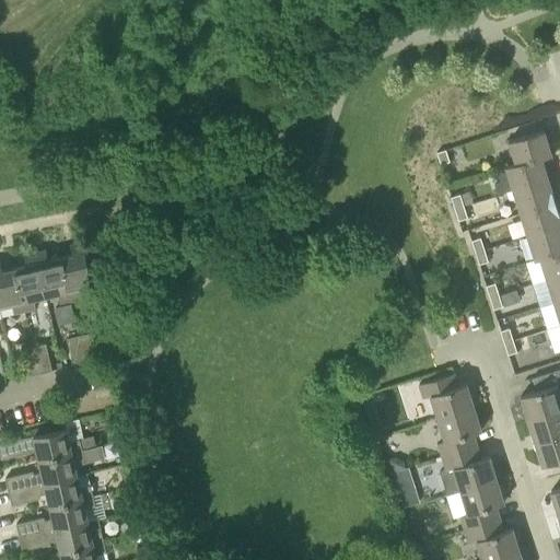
[(516,164),(541,158),(551,154),(544,130),(510,141),(516,163),(516,164)]
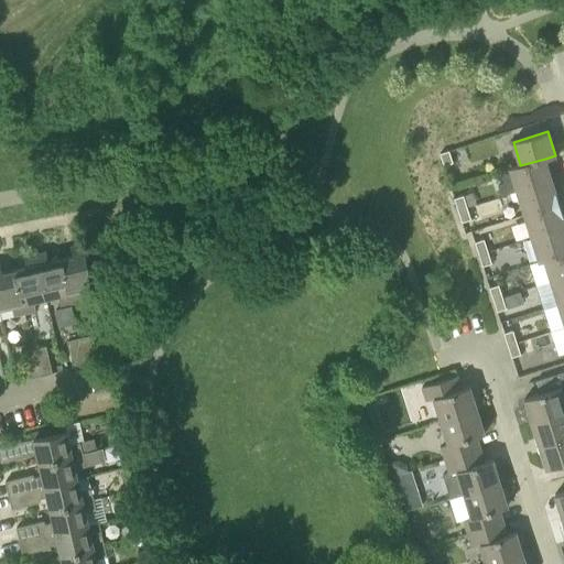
[(444,165),(454,163),(449,150),(441,153),(444,165)]
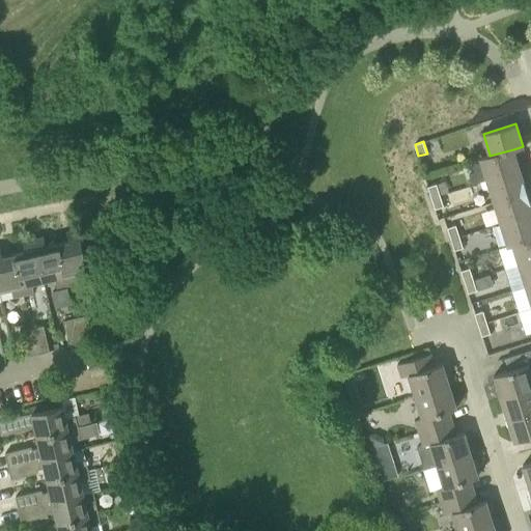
[(487,180),(520,170),(513,149),(490,156),(490,155),(480,158),(487,180)]
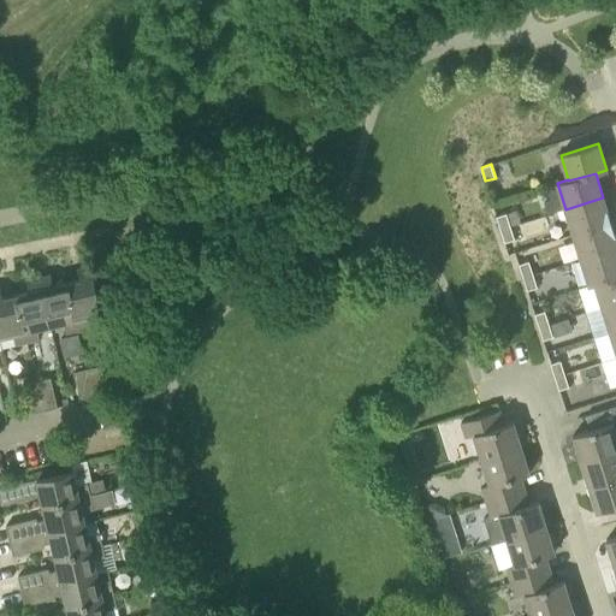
[(573,235),(611,223),(603,197),(566,209),(573,235)]
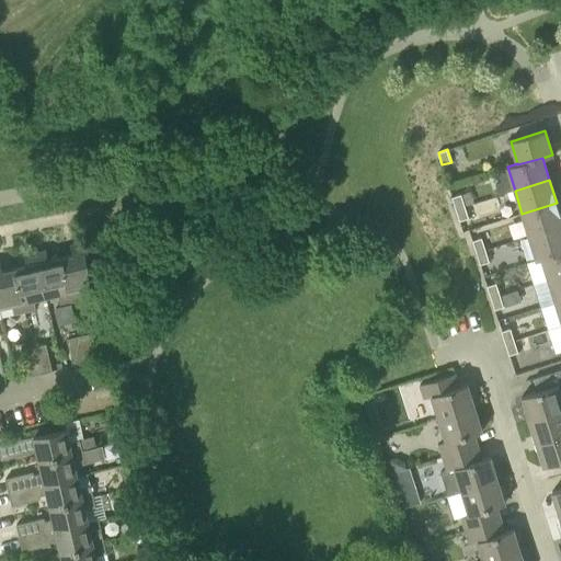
[(453,197),(456,209),(465,206),(461,194),(453,197)]
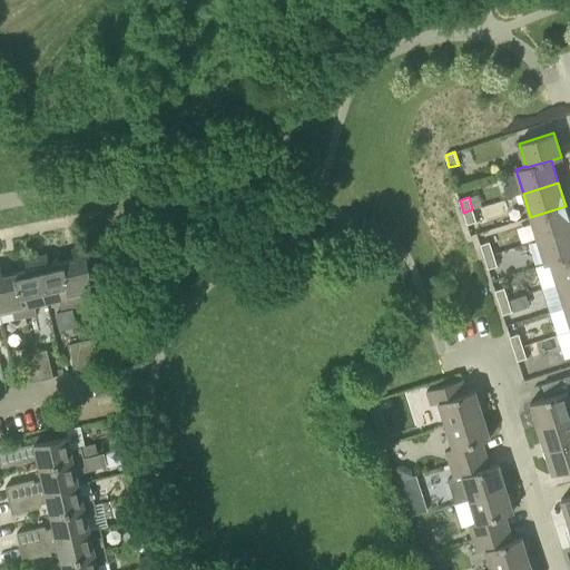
[(538,239),(569,228),(569,219),(566,206),(530,217),(538,239)]
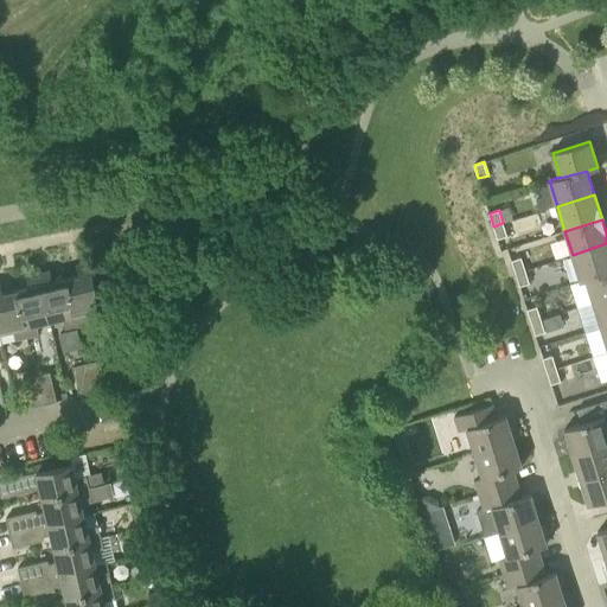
[(503,223),(493,227),(497,238),(508,236),(503,223)]
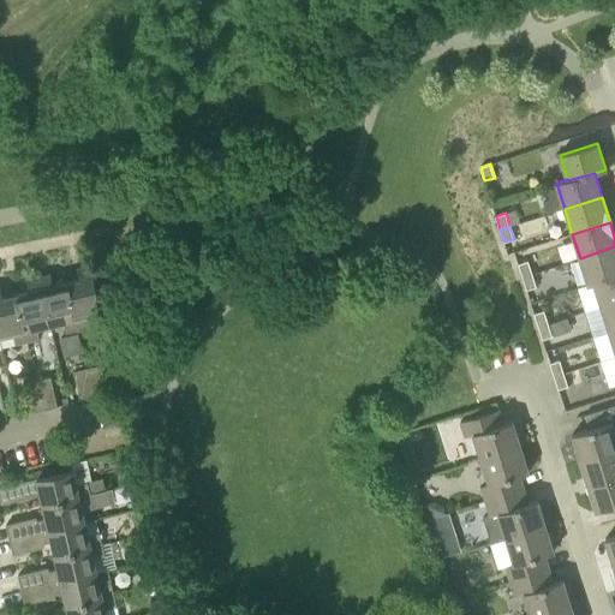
[(593,284),(593,281),(614,273),(614,246),(580,258),(589,285),(593,284)]
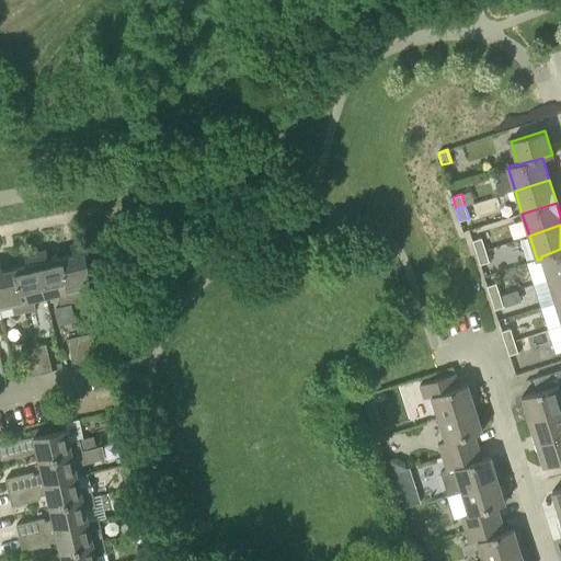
[(472,241),(477,252),(485,250),(482,238),(472,241)]
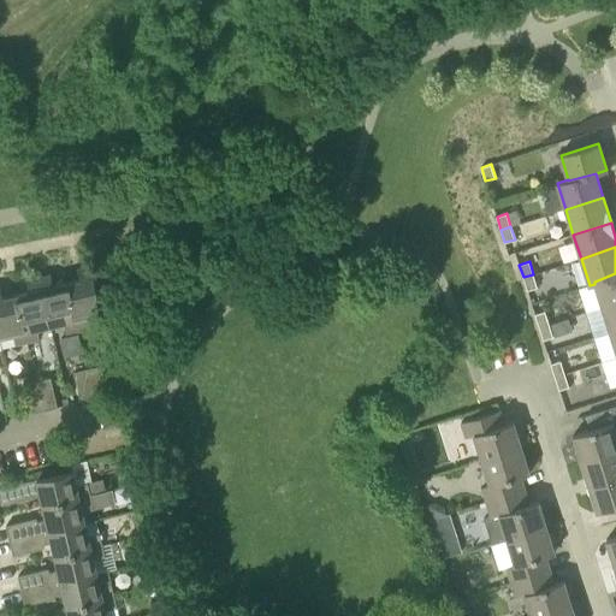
[(67,283),(78,331),(90,329),(88,318),(102,314),(90,266),(78,270),(81,279),(67,283)]
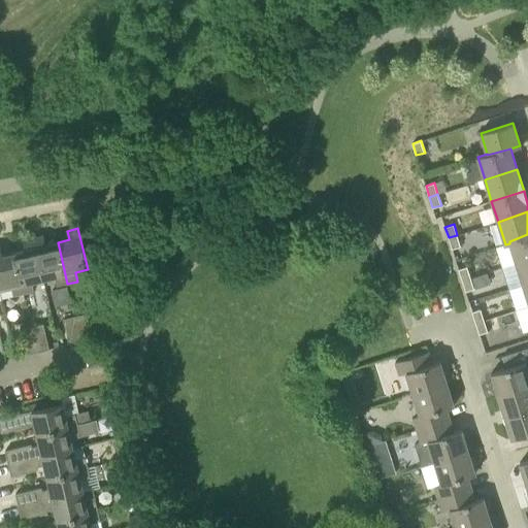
[(516,263),(527,259),(527,234),(509,241),(509,243),(516,263)]
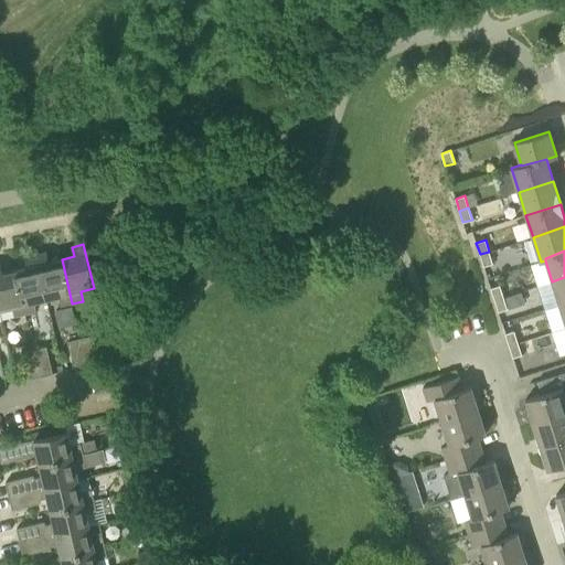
[(489,252),(480,254),(483,266),(493,264),(489,252)]
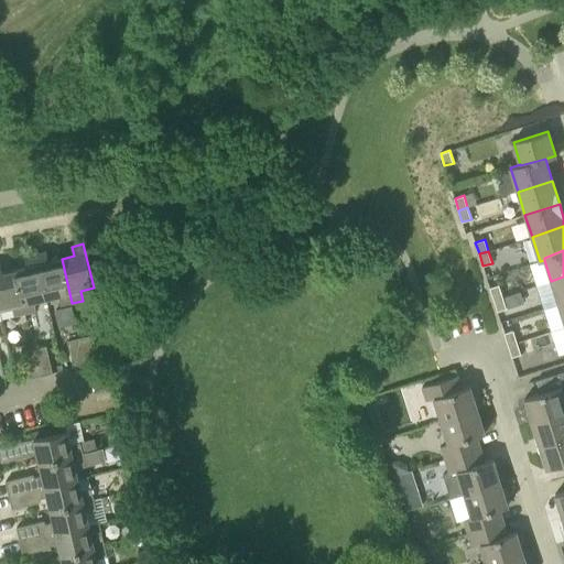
[(36,255),(46,299),(58,296),(62,305),(72,303),(62,259),(50,262),(47,252),(36,255)]
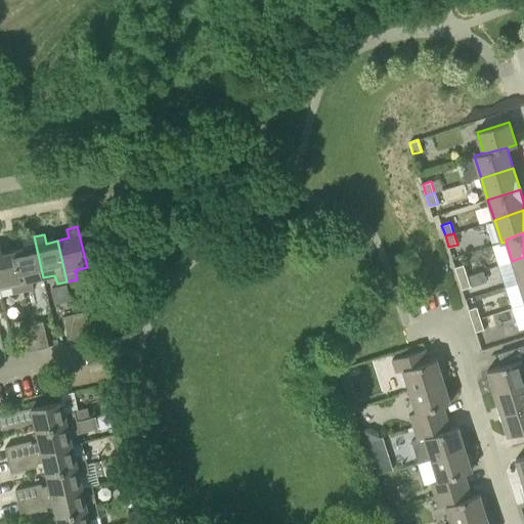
[(13,251),(24,292),(34,289),(32,280),(43,277),(34,236),(24,239),(26,249),(13,251)]
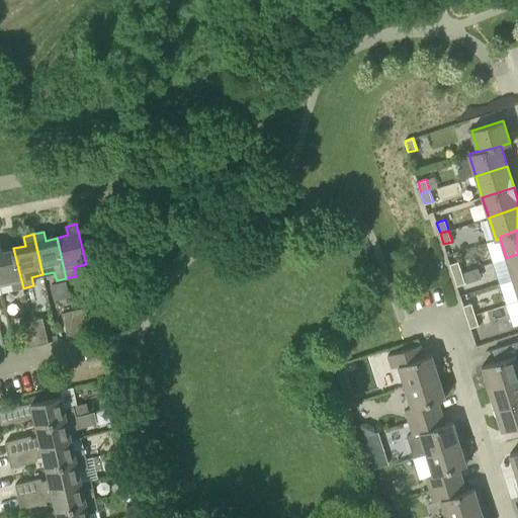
[(0,282),(1,284),(12,282),(14,290),(23,288),(13,248),(2,251),(0,244),(0,282)]
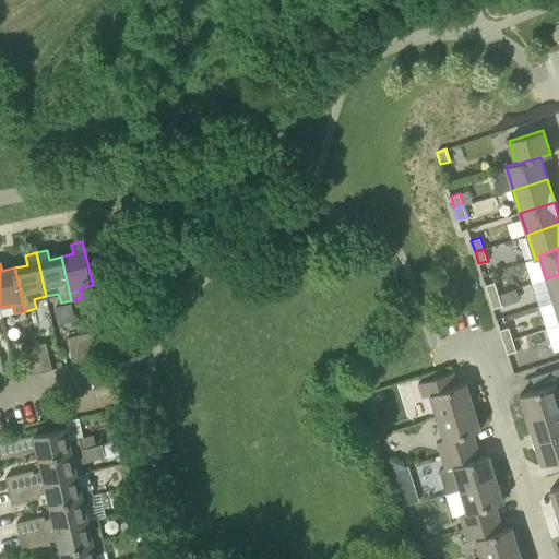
[(554,301),(558,298),(558,274),(546,278),(554,301)]
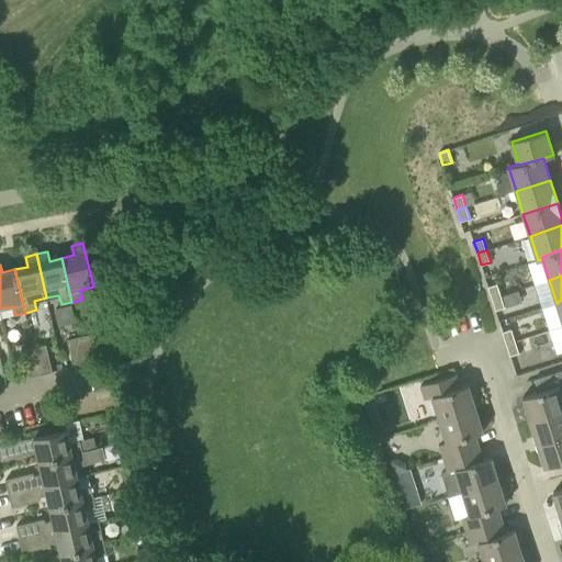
[(489,287),(492,299),(501,295),(497,283),(489,287)]
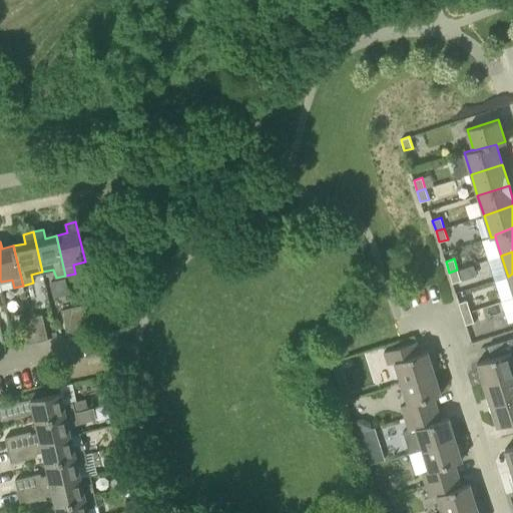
[(476,275),(473,265),(458,270),(461,279),(476,275)]
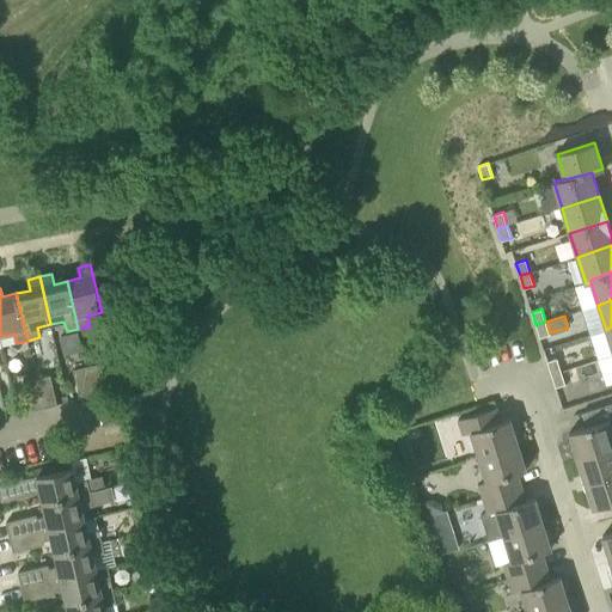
[(545,322),(536,325),(539,338),(550,335),(545,322)]
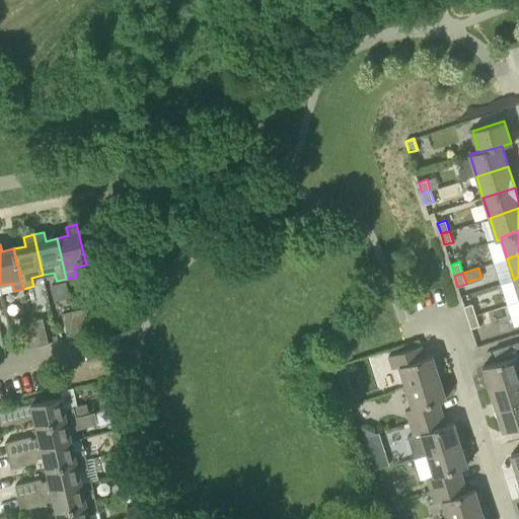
[(464,306),(467,317),(475,314),(472,304),(464,306)]
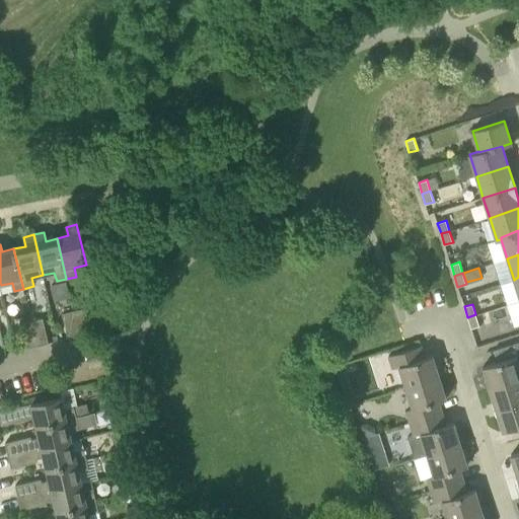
[(85,308),(73,310),(79,336),(91,334),(85,308)]
